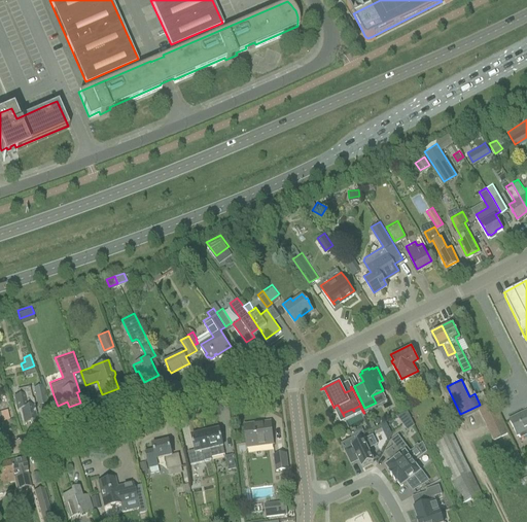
[(41,384),(35,385),(38,403),(45,401),(41,384)]
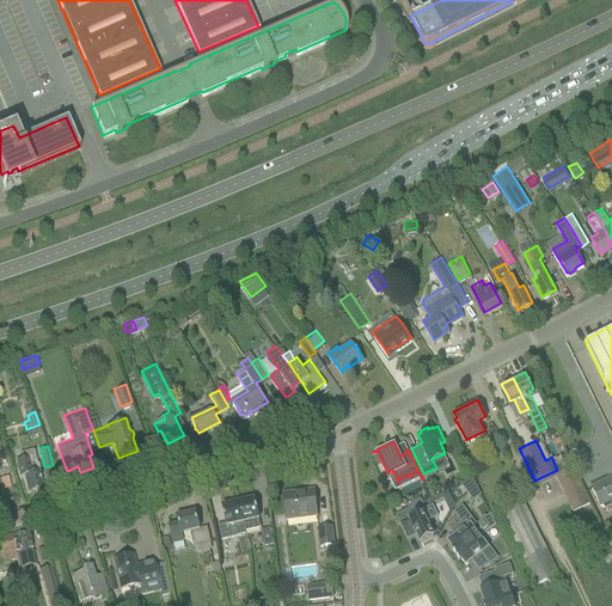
[(565,451),(555,455),(560,467),(571,461),(565,451)]
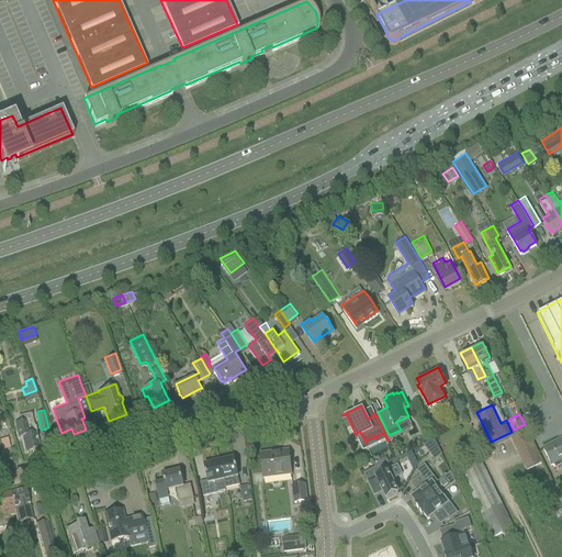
[(24,418),(14,420),(18,434),(22,433),(25,448),(40,446),(36,430),(36,427),(35,423),(34,421),(33,415),(31,415),(26,416),(24,418)]
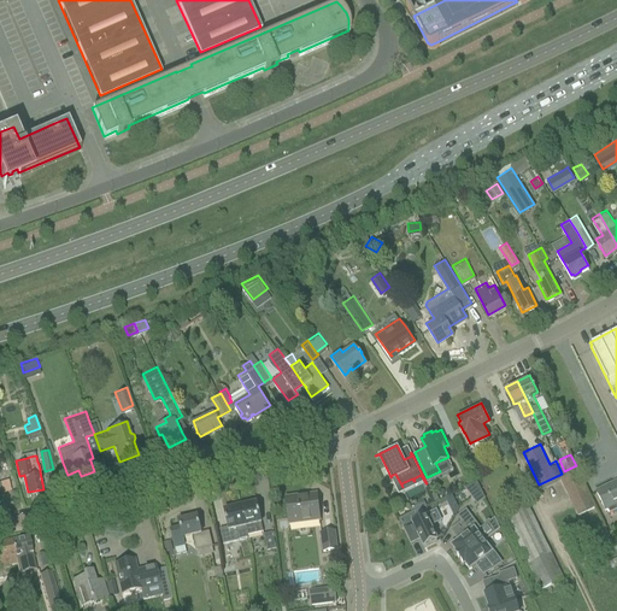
[(577,466),(562,474),(559,475),(577,511),(594,503),(577,466)]
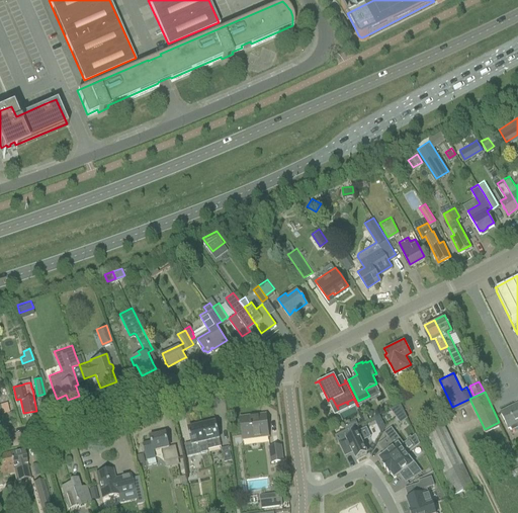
[(517,400),(501,409),(509,425),(517,419),(517,400)]
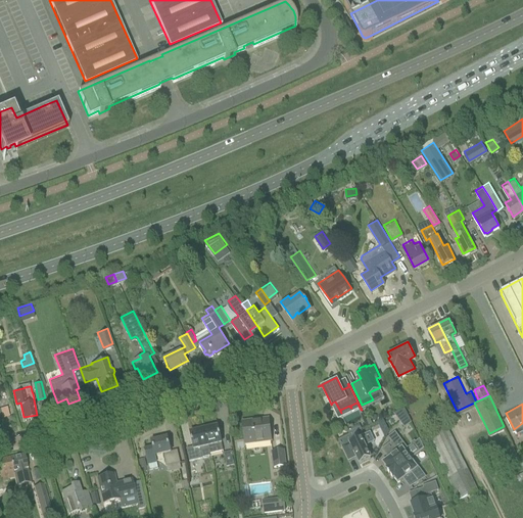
[(403,405),(394,410),(405,422),(411,418),(403,405)]
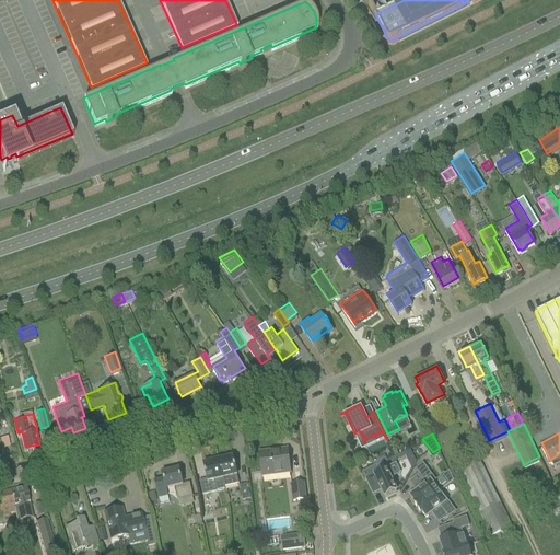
[(259,448),(263,471),(290,467),(287,446),(269,448),(269,447),(259,448)]
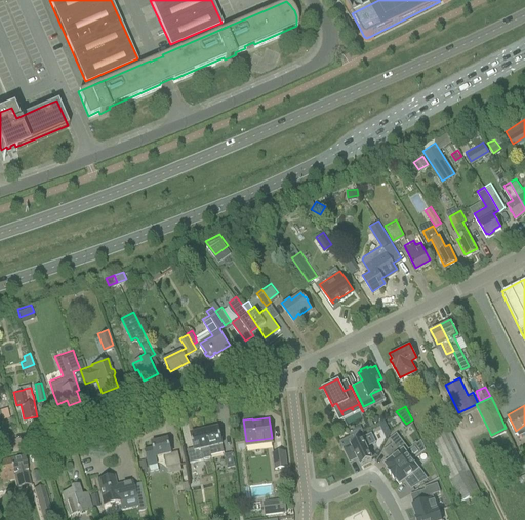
[(447,423),(447,422),(427,432),(428,432),(460,500),(479,490),(447,423)]
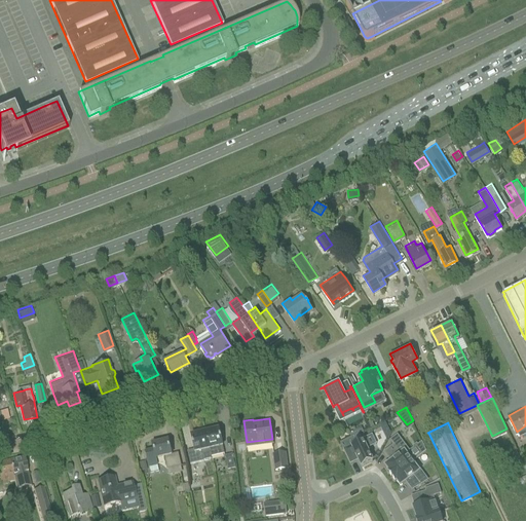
[(361,424),(350,429),(351,430),(351,429),(353,433),(351,434),(363,429),(363,428),(362,429),(361,425),(361,424)]
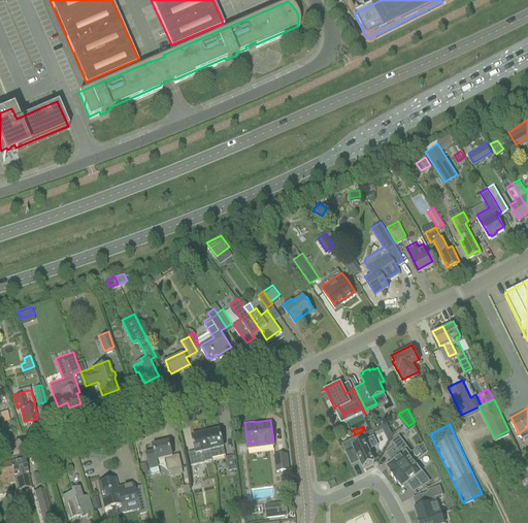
[(220,427),(205,430),(209,447),(211,455),(225,452),(223,444),(224,444),(220,427)]
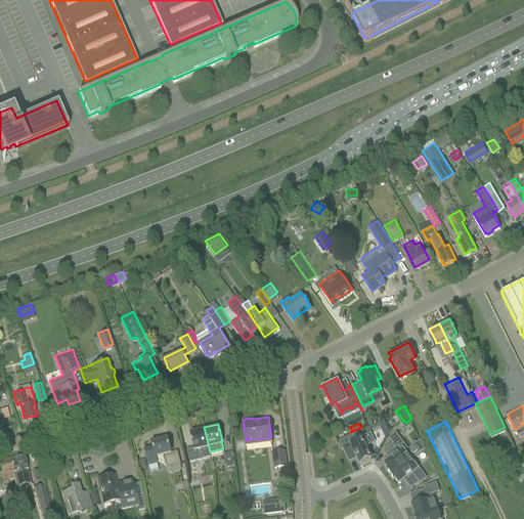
[(208,443),(204,427),(190,430),(193,443),(186,445),(189,459),(210,453),(210,451),(208,443)]
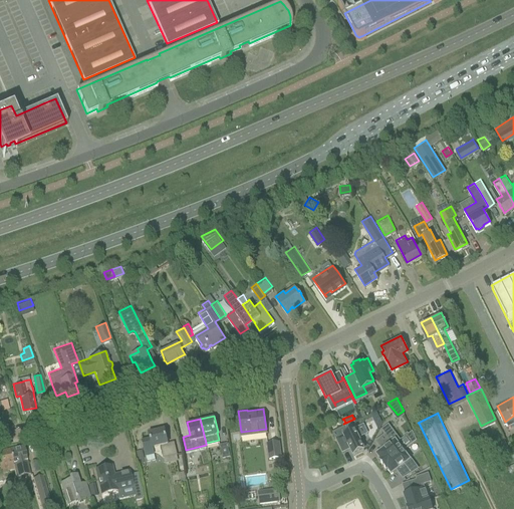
[(384,431),(375,438),(382,448),(376,452),(379,457),(382,462),(404,447),(405,446),(400,439),(401,439),(388,422),(381,427),(384,431)]
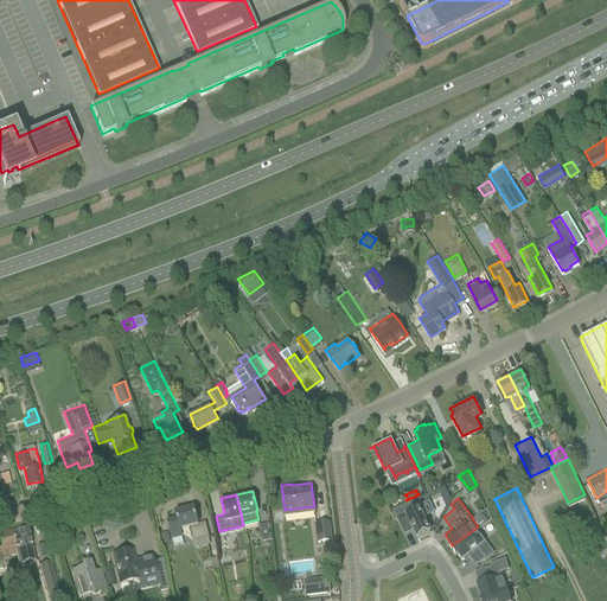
[(408,499),(393,507),(403,530),(413,525),(416,535),(429,528),(422,513),(426,512),(421,500),(410,505),(408,499)]
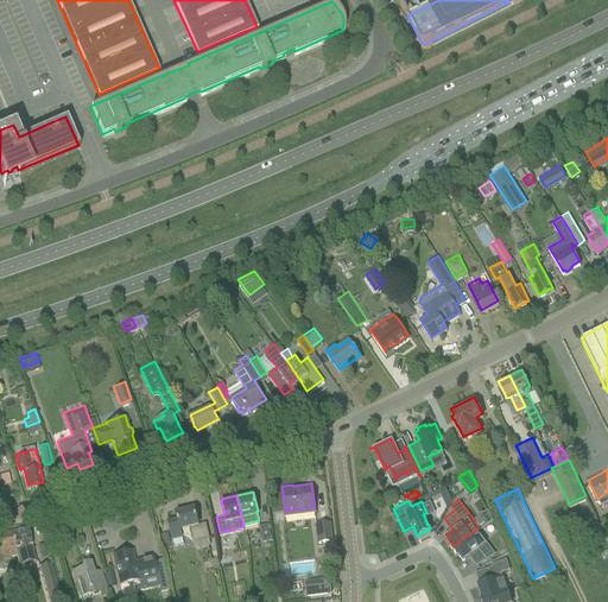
[(182,532),(181,525),(190,524),(192,538),(209,533),(206,519),(197,520),(194,505),(176,509),(177,517),(169,519),(172,536),(182,532)]
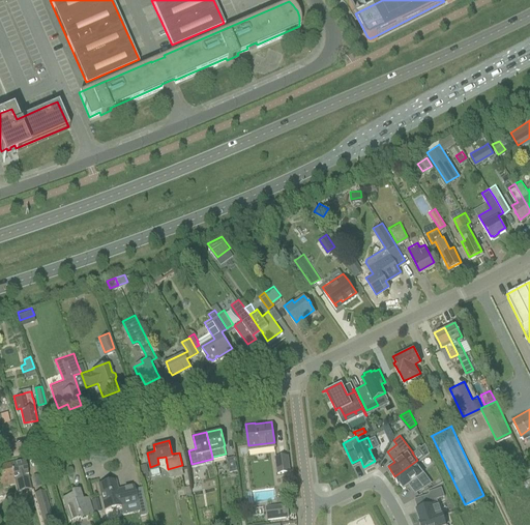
[(287,453),(275,455),(277,470),(289,468),(287,453)]
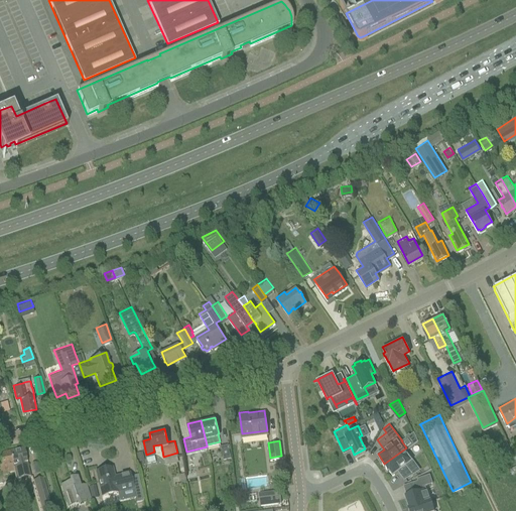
[(220,442),(223,457),(231,455),(228,441),(220,442)]
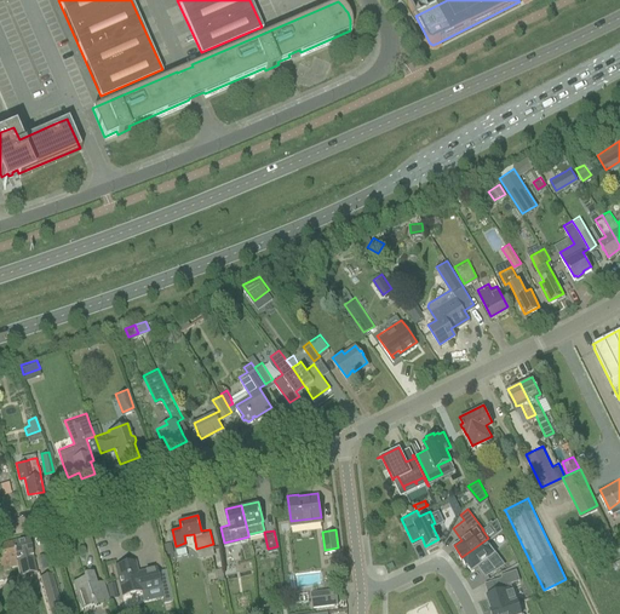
[(29,534),(12,538),(17,561),(16,561),(19,572),(36,568),(29,534)]
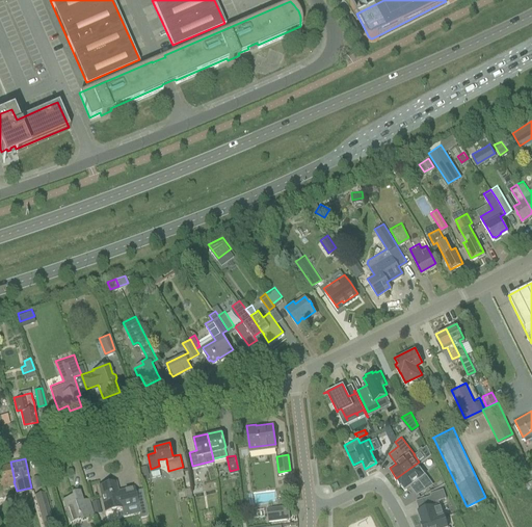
[(15,481),(10,462),(0,463),(0,468),(1,472),(0,471),(0,486),(8,485),(7,482),(8,482),(14,481),(15,481)]
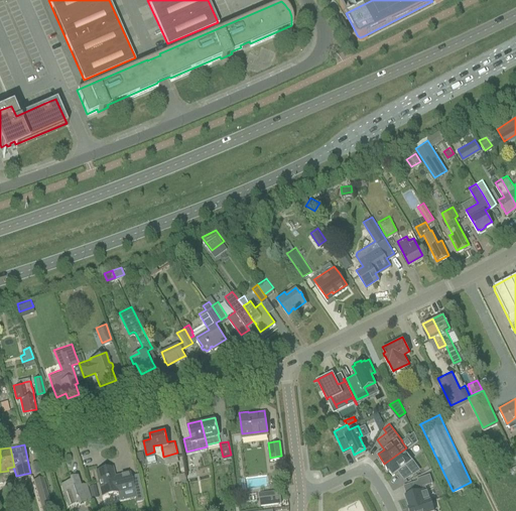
[(405,449),(384,464),(388,469),(389,468),(392,473),(398,469),(404,477),(419,467),(405,449)]
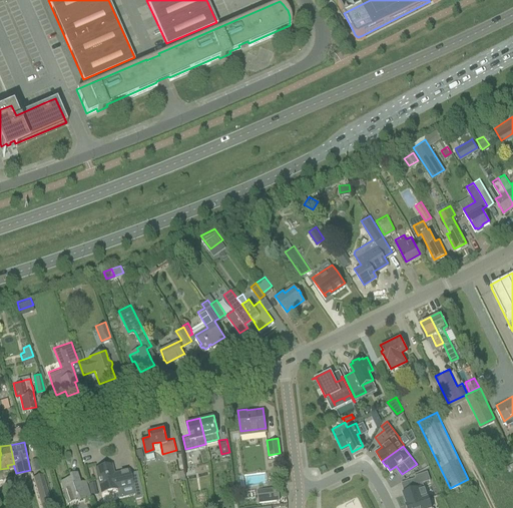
[(117,486),(131,482),(135,496),(143,493),(137,468),(129,470),(129,467),(113,471),(111,462),(95,466),(101,490),(117,486)]
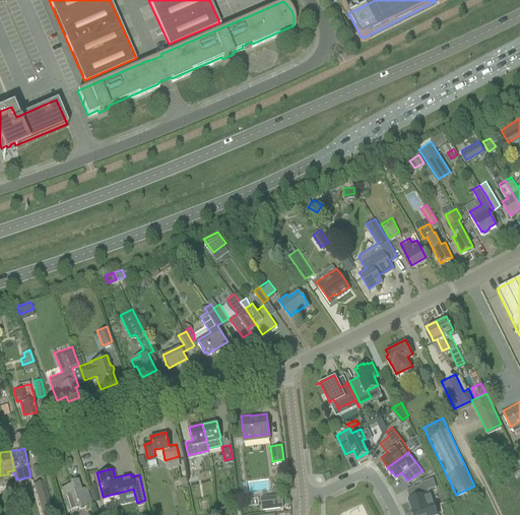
[(411,509),(411,510),(434,502),(429,487),(436,485),(433,475),(419,479),(420,481),(412,485),(416,495),(408,498),(411,509)]
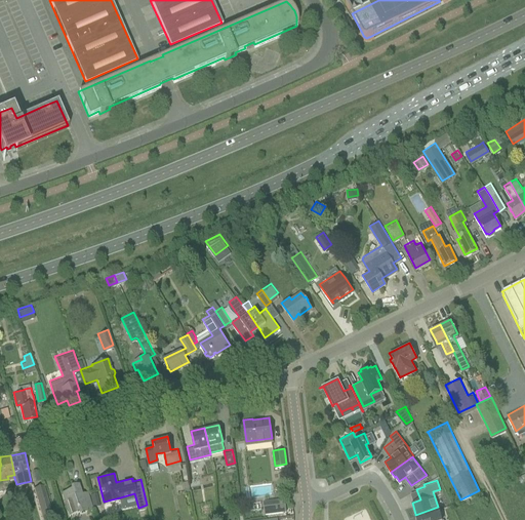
[(44,482),(34,485),(42,515),(52,512),(44,482)]
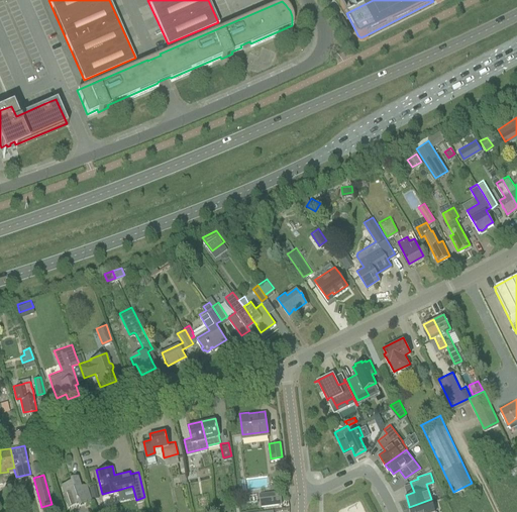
[(92,500),(87,485),(81,487),(77,475),(70,477),(70,479),(61,482),(68,504),(77,502),(78,504),(92,500)]
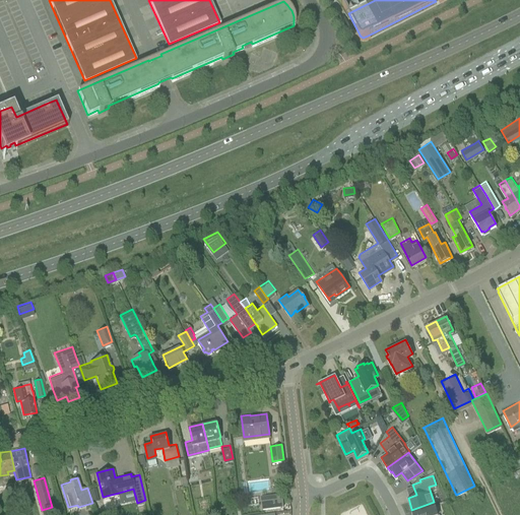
[(261,495),(262,506),(282,504),(281,492),(261,495)]
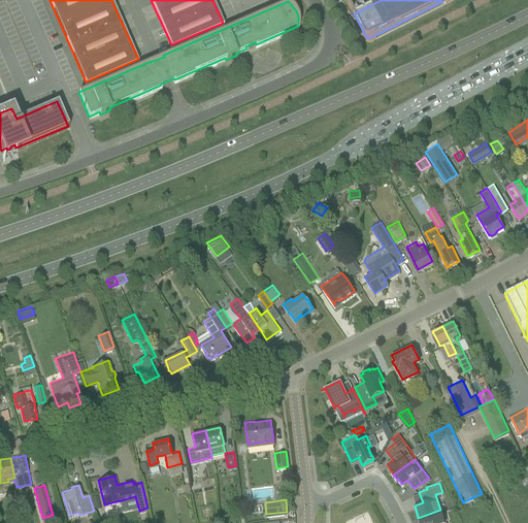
[(447,522),(446,520),(443,521),(440,510),(418,518),(419,522),(447,522)]
